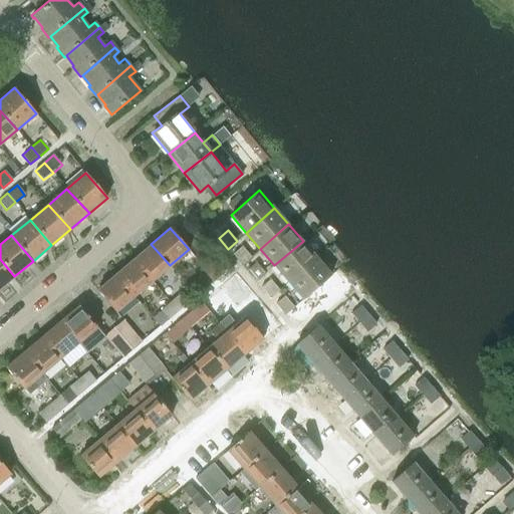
[(303,241),(274,265),(288,281),(316,257),(303,241)]
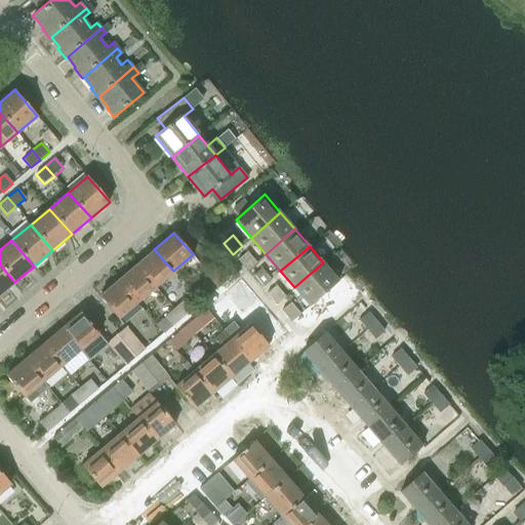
[(135,265),(155,286),(173,271),(154,249),(135,265)]
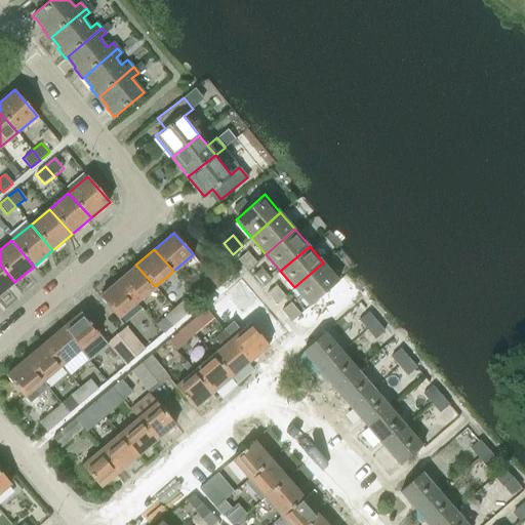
[(247,271),(256,263),(247,251),(238,259),(247,271)]
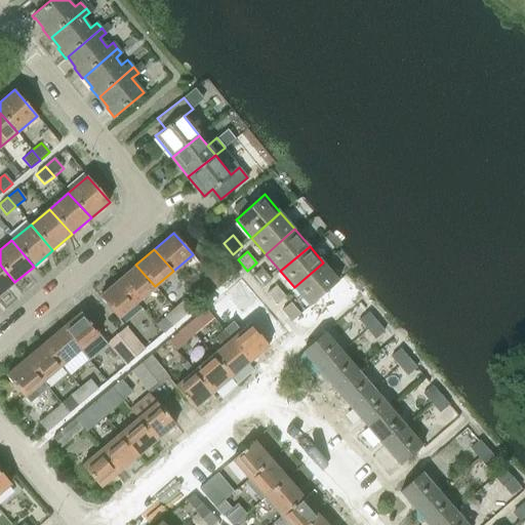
[(199,266),(218,287),(228,279),(209,257),(199,266)]
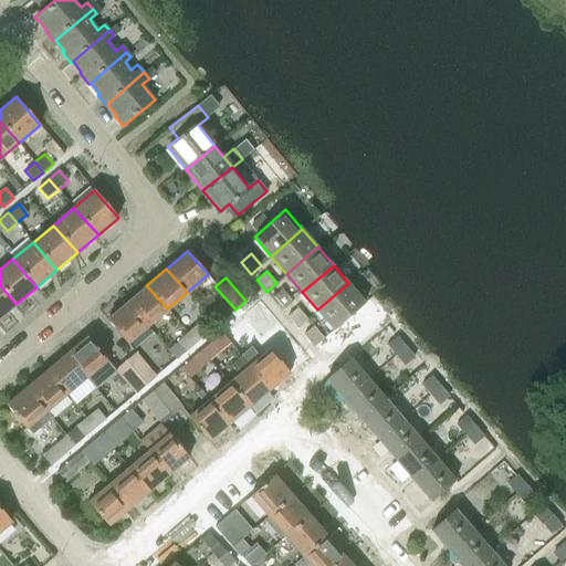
[(348,283),(317,310),(334,329),(365,302),(348,283)]
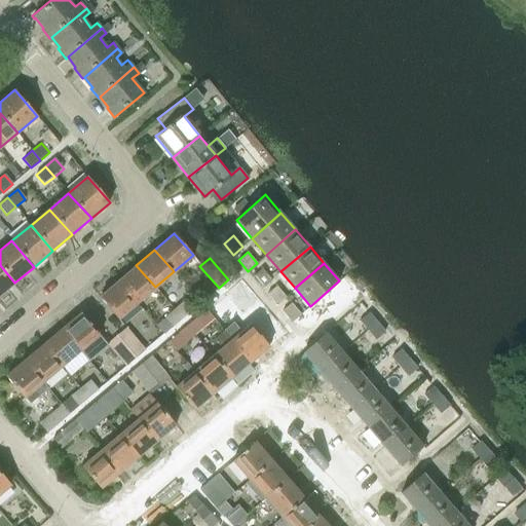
[(0,295),(14,283),(0,265),(0,295)]
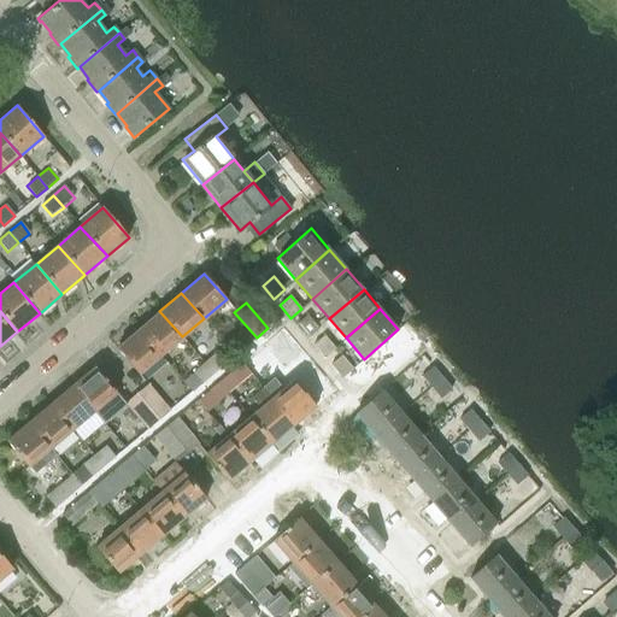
[(137,329),(160,356),(182,336),(159,311),(137,329)]
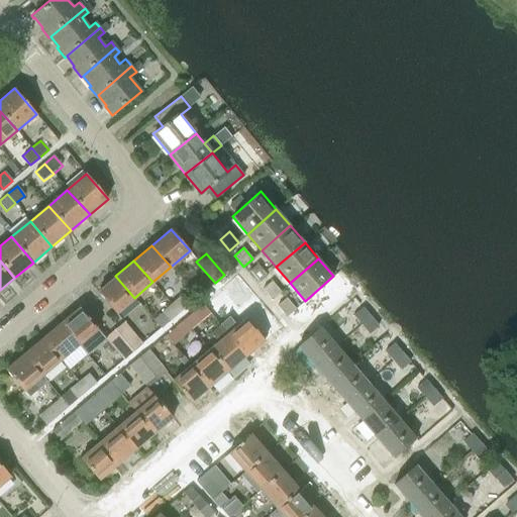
[(257,283),(267,276),(257,265),(248,272),(257,283)]
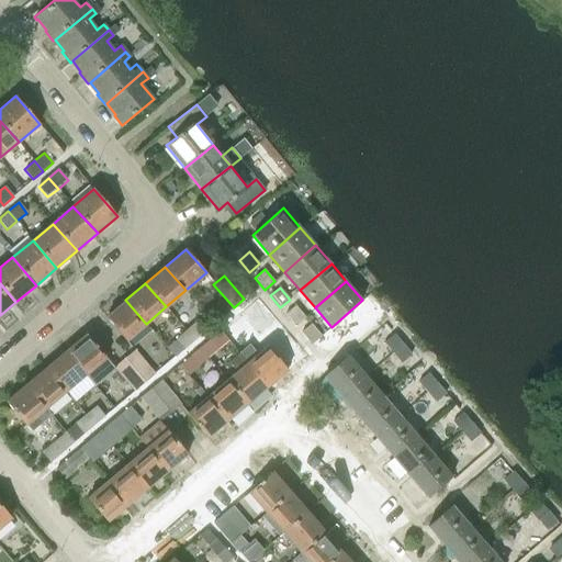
[(277,322),(256,298),(238,313),(258,337),(277,322)]
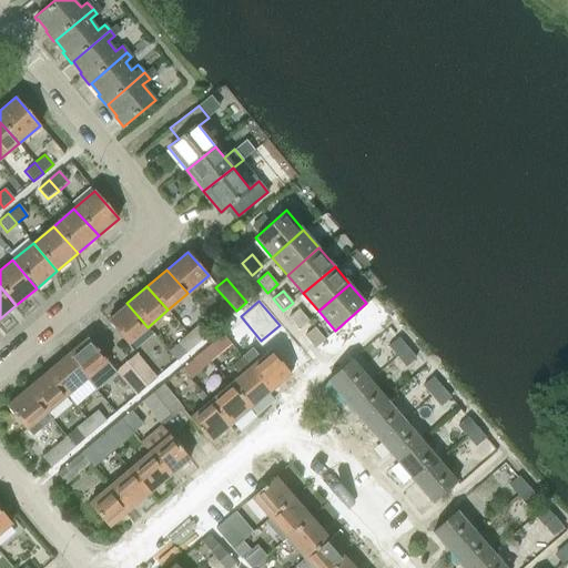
[(107,321),(127,344),(148,327),(127,303),(107,321)]
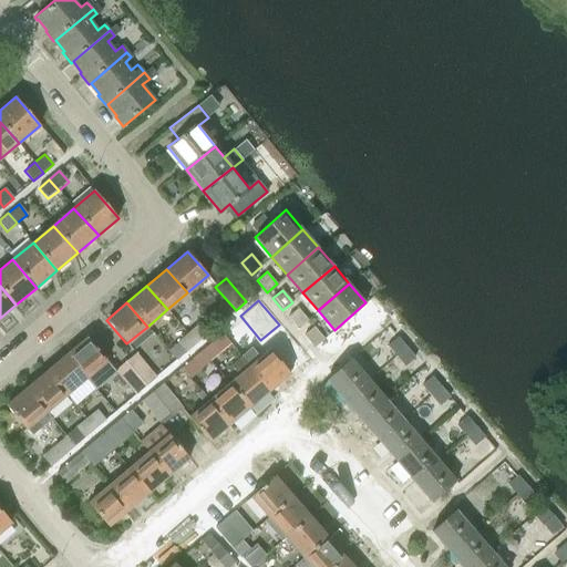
[(298,329),(308,320),(298,308),(288,317),(298,329)]
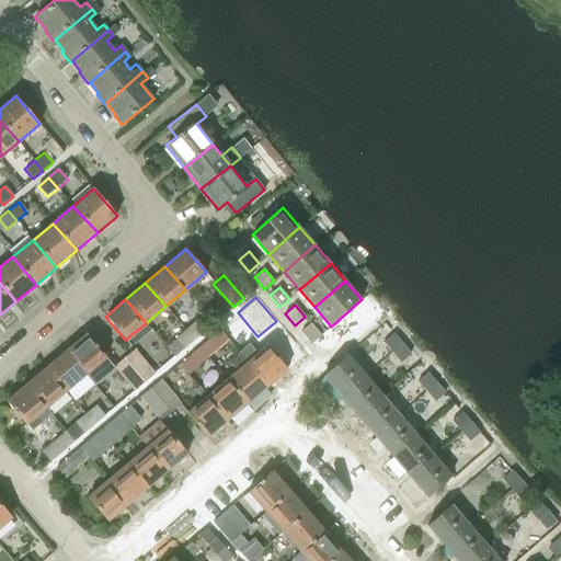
[(185,330),(194,340),(204,331),(195,321),(185,330)]
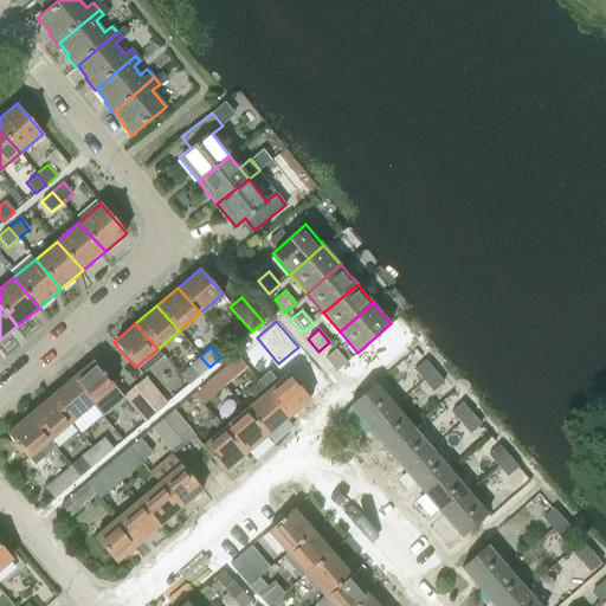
[(324,356),(336,371),(347,361),(335,347),(324,356)]
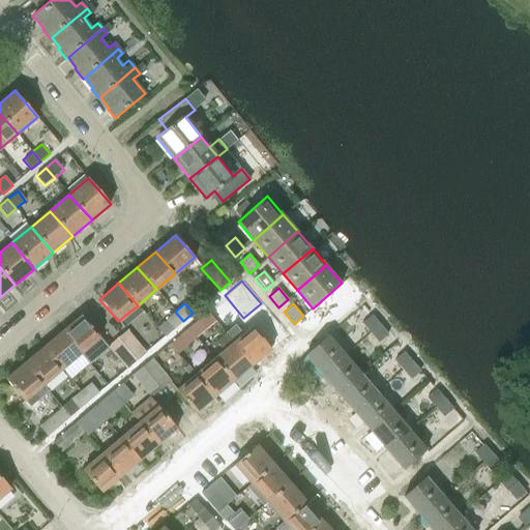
[(174,329),(183,321),(175,312),(165,320),(174,329)]
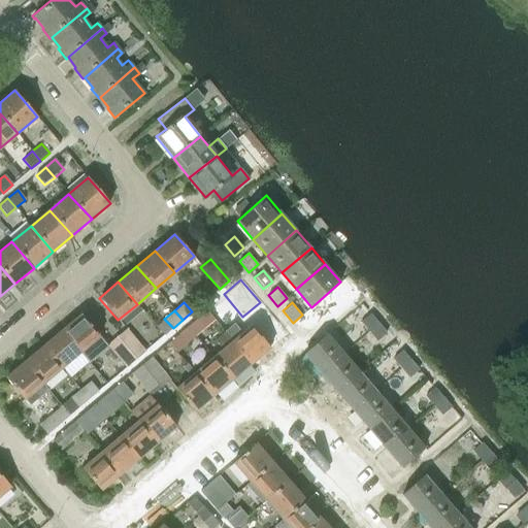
[(80,312),(62,329),(80,352),(90,362),(107,345),(99,336),(80,312)]
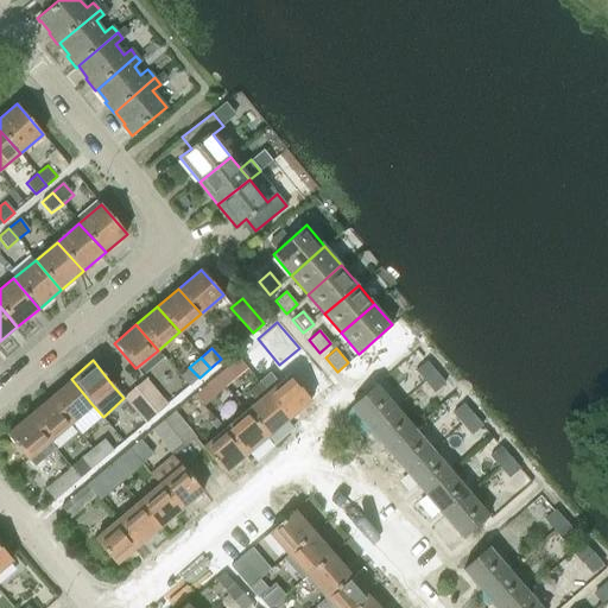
[(415,371),(424,382),(436,373),(425,361),(415,371)]
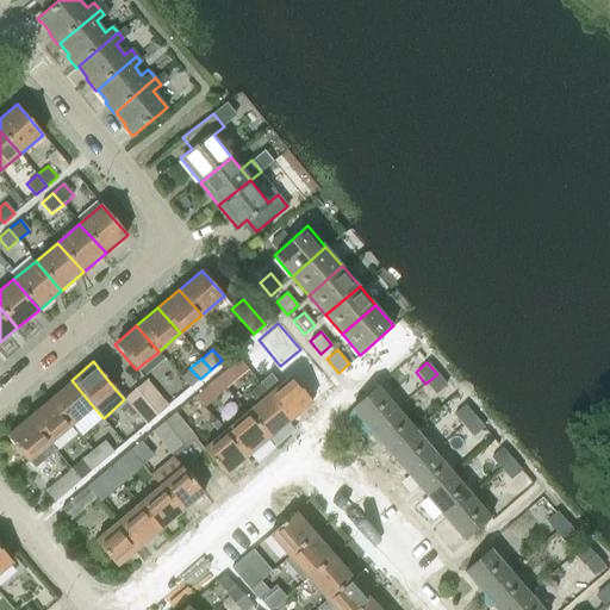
[(217,377),(226,388),(237,379),(228,367),(217,377)]
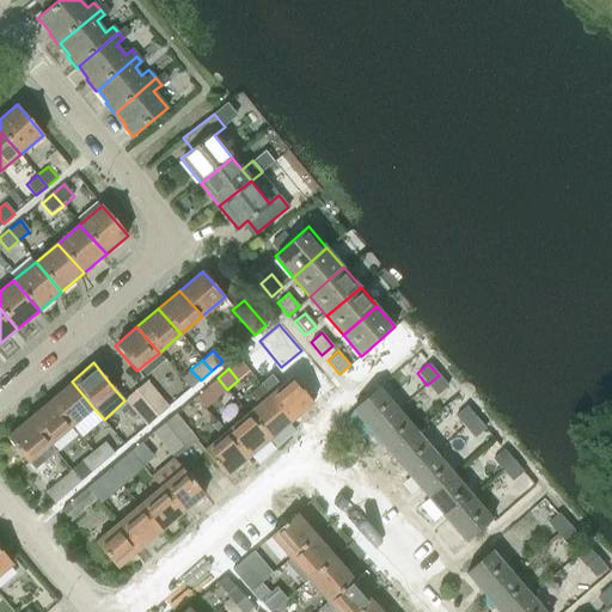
[(261,384),(292,421),(313,403),(291,377),(280,385),(271,374),(261,384)]
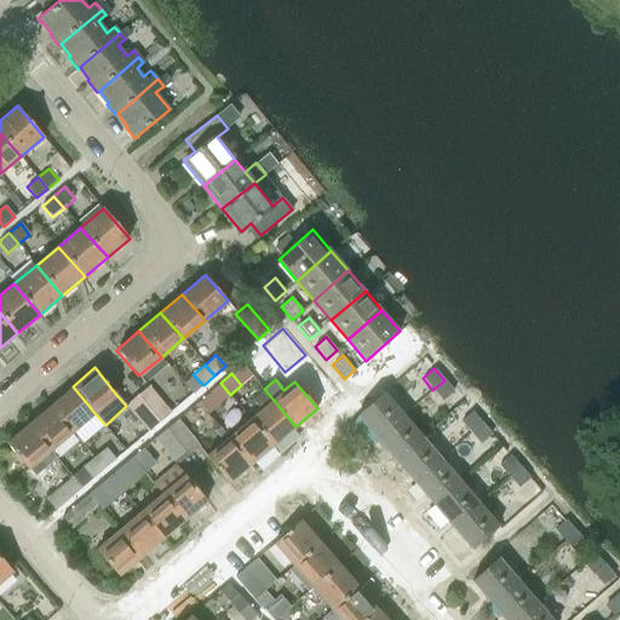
[(454,391),(445,380),(432,390),(442,401),(454,391)]
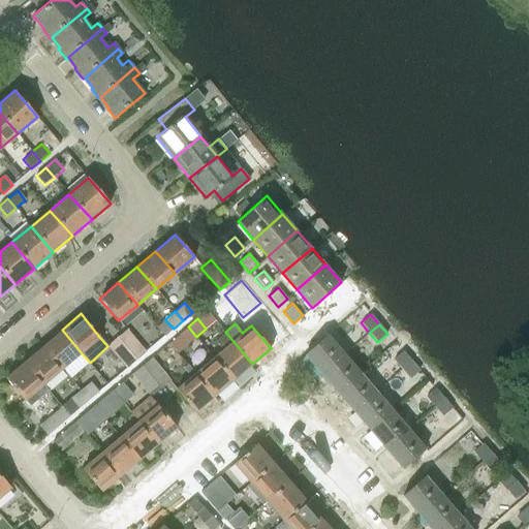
[(187,345),(196,337),(188,327),(178,335),(187,345)]
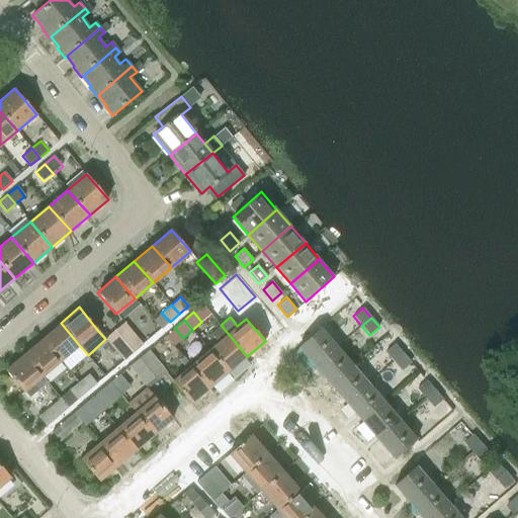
[(61,323),(41,338),(61,360),(79,345),(61,323)]
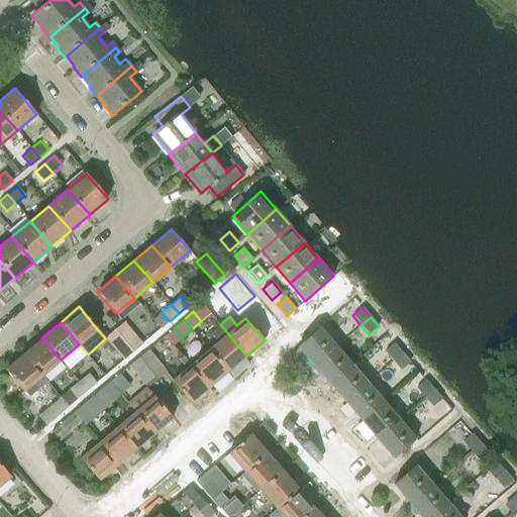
[(114,330),(132,352),(142,345),(123,322),(114,330)]
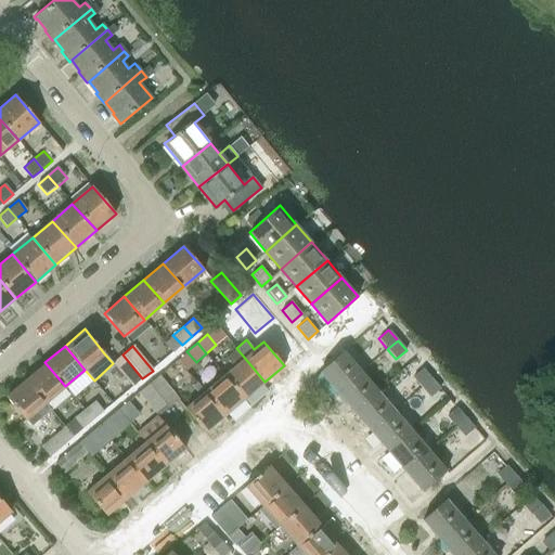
[(232,366),(224,374),(245,398),(265,382),(236,348),(224,358),(232,366)]
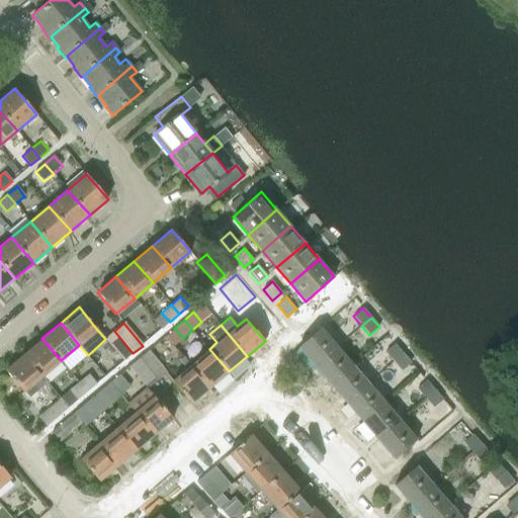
[(321,328),(298,347),(314,364),(337,346),(321,328)]
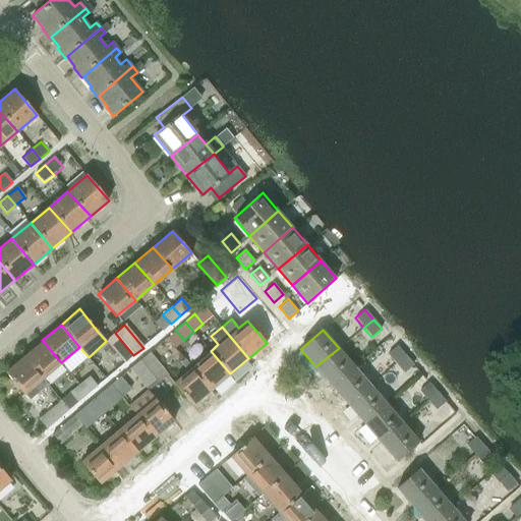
[(106,341),(124,363),(133,355),(115,333),(106,341)]
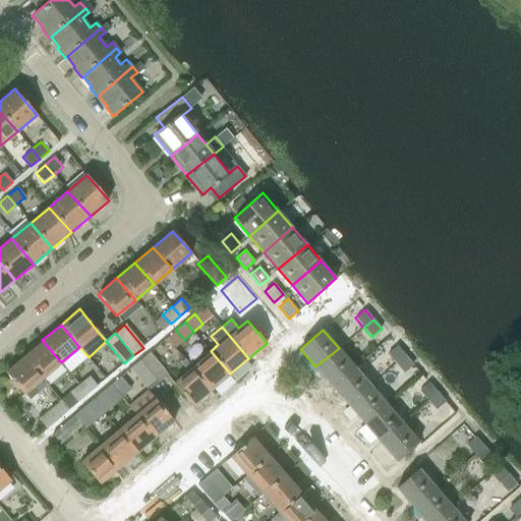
[(42,340),(23,355),(43,378),(61,362),(42,340)]
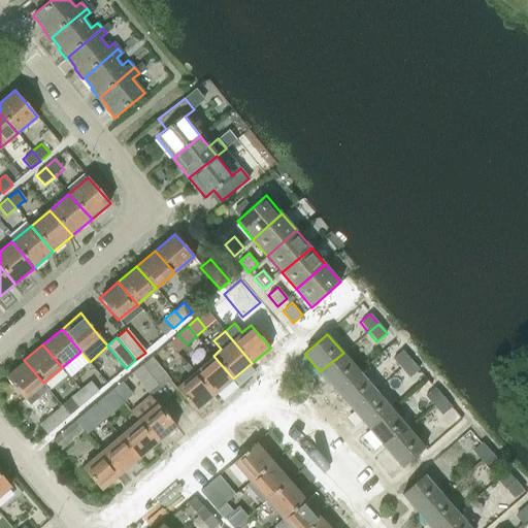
[(392,359),(401,368),(410,360),(401,351),(392,359)]
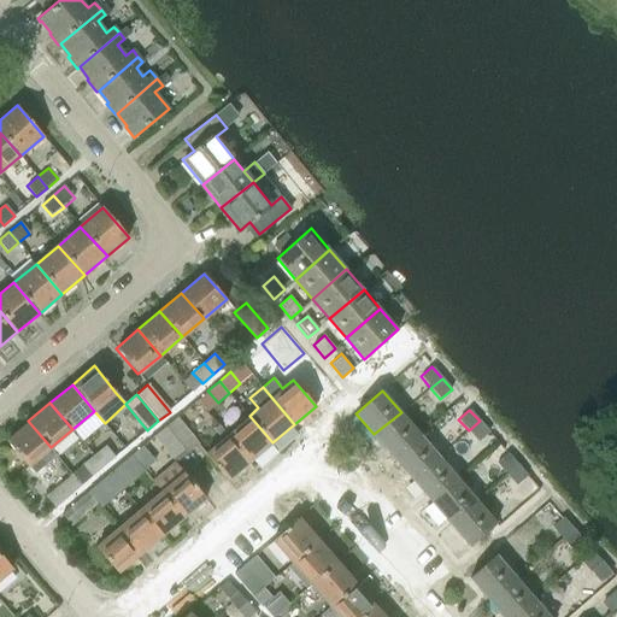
[(374,434),(394,457),(421,435),(401,412),(374,434)]
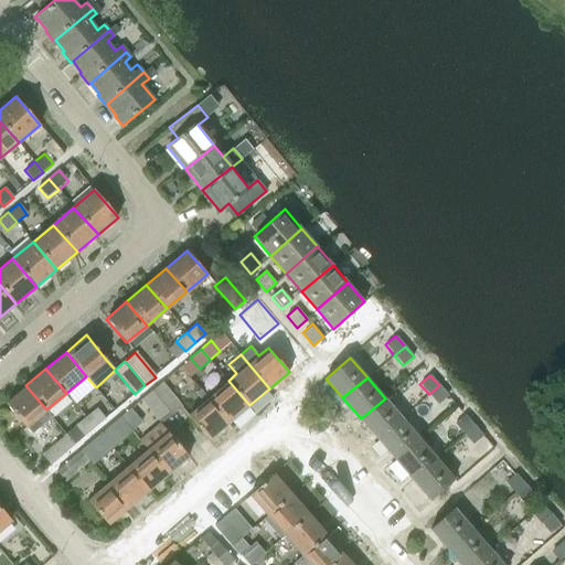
[(208,397),(228,423),(249,405),(228,381),(208,397)]
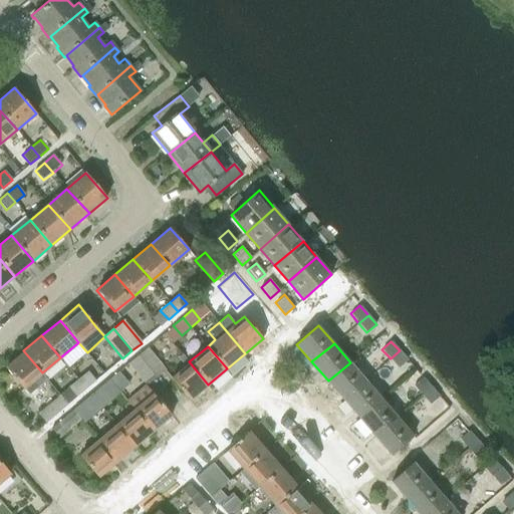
[(146,348),(137,355),(154,377),(164,369),(165,368),(147,347),(146,348)]
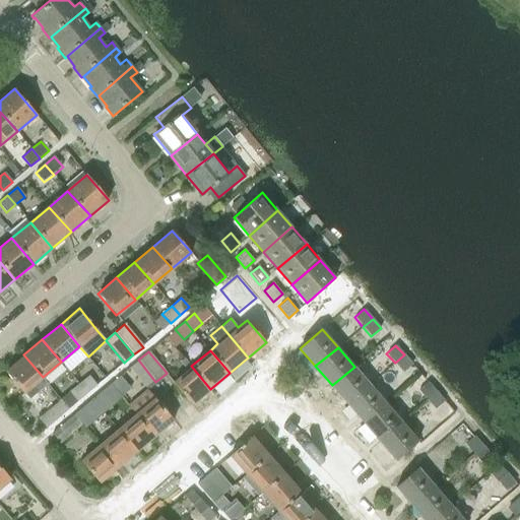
[(23,354),(5,371),(29,399),(48,383),(43,377),(23,354)]
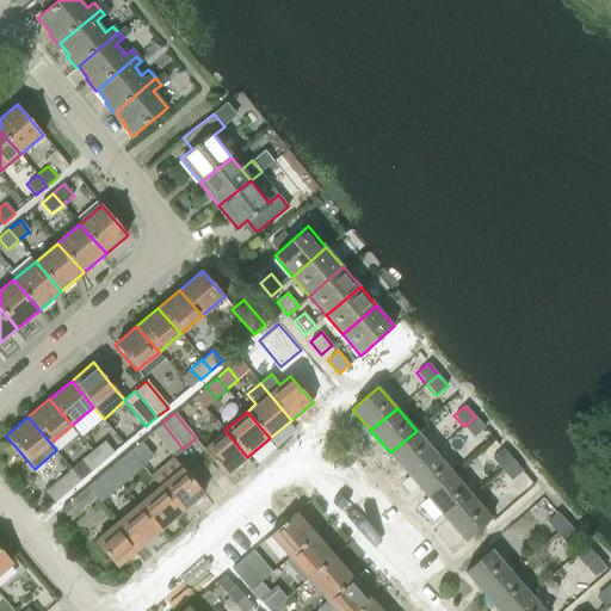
[(485,429),(475,417),(464,426),(474,437),(485,429)]
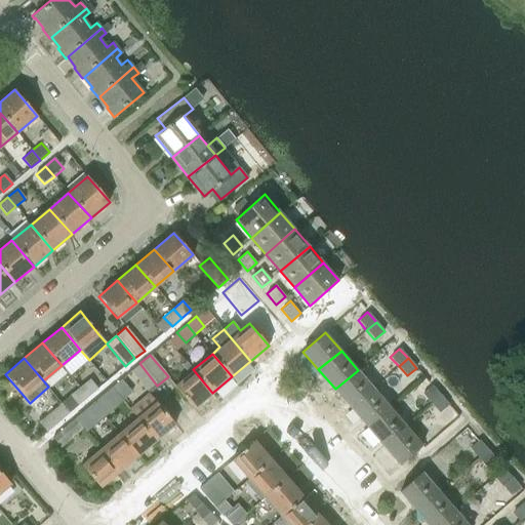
[(149,393),(151,391),(157,386),(139,363),(130,371),(149,393)]
